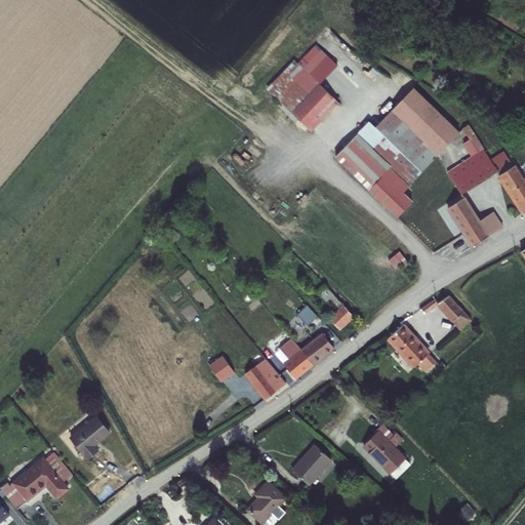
[(334,90),(314,69),(285,96),(306,118),(334,90)]
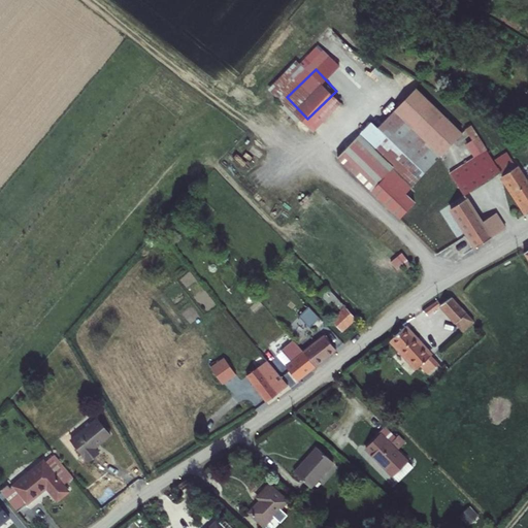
[(374,126),(419,171),(422,169),(433,179),(450,170),(436,156),(458,133),(411,88),(374,126)]
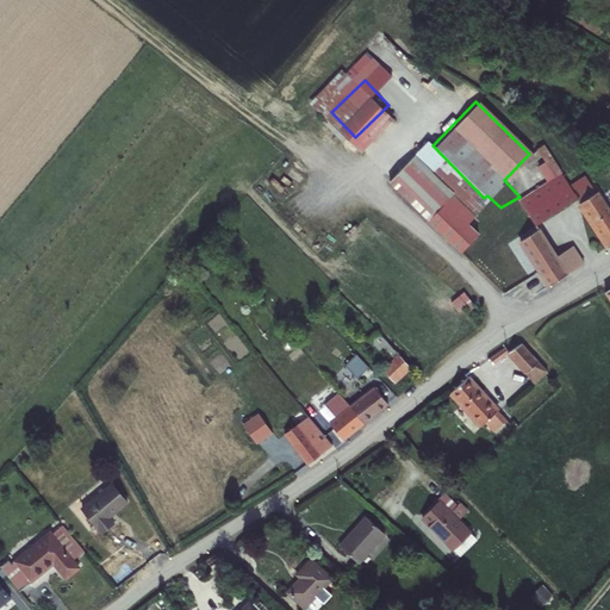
[(453,194),(471,211),(484,198),(433,145),(425,139),(414,153),(453,194)]
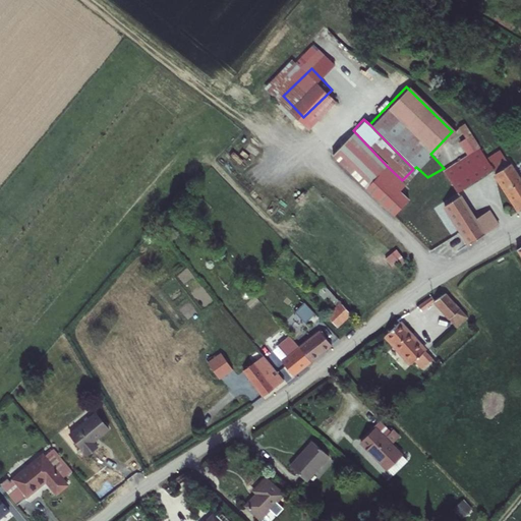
[(353,130),(335,148),(369,184),(387,166),(353,130)]
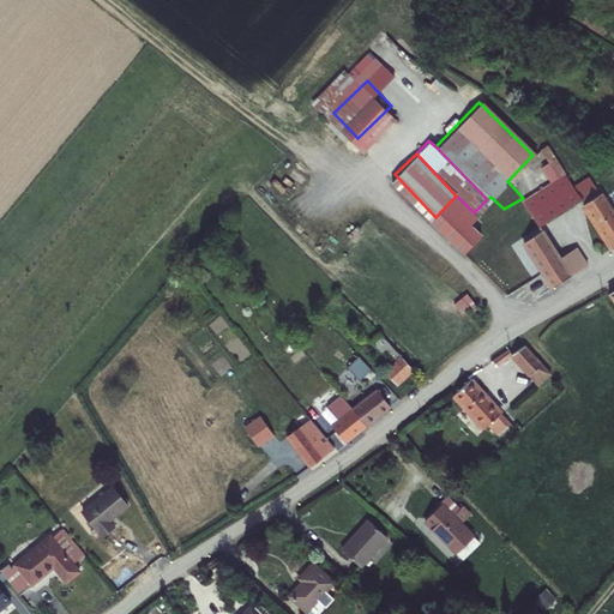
[(504,209),(553,284),(590,262),(577,244),(561,253),(542,223),(583,197),(613,245),(613,203),(605,188),(601,191),(595,184),(599,182),(591,170),(576,180),(569,169),(523,198),(504,209)]
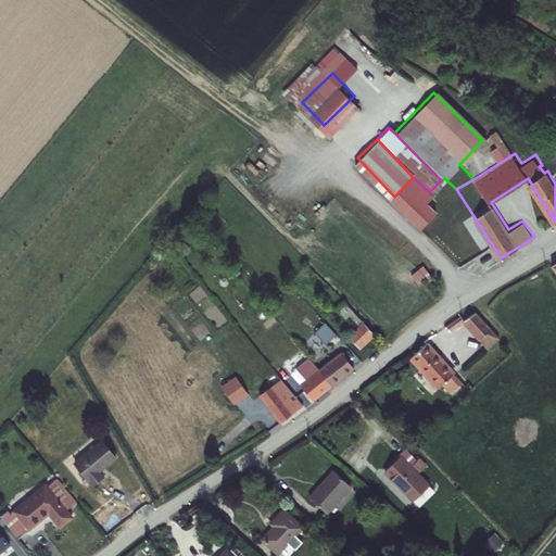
[(429,192),(413,177),(394,197),(431,234),(451,215),(449,211),(429,192)]
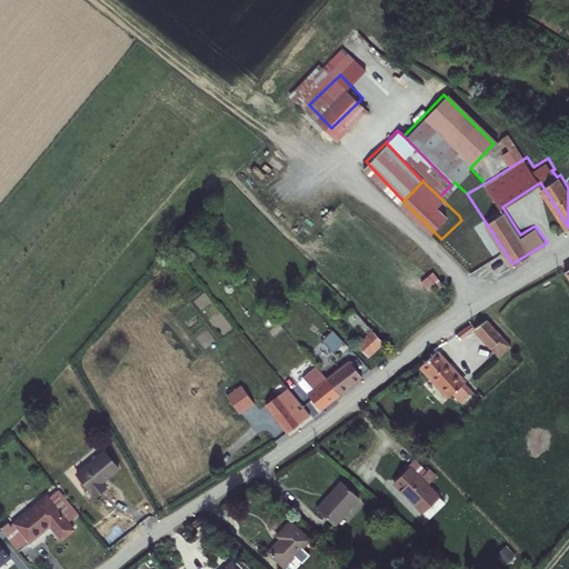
[(512,263),(467,193),(455,182),(451,185),(439,197),(459,216),(461,220),(497,277),(515,267),(512,263)]
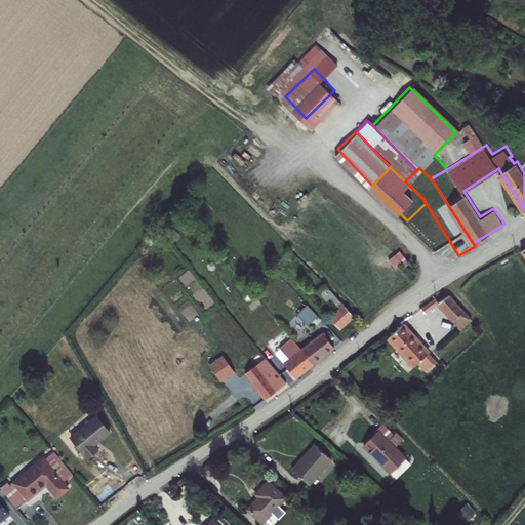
[(311,287),(319,295),(325,288),(319,281),(311,287)]
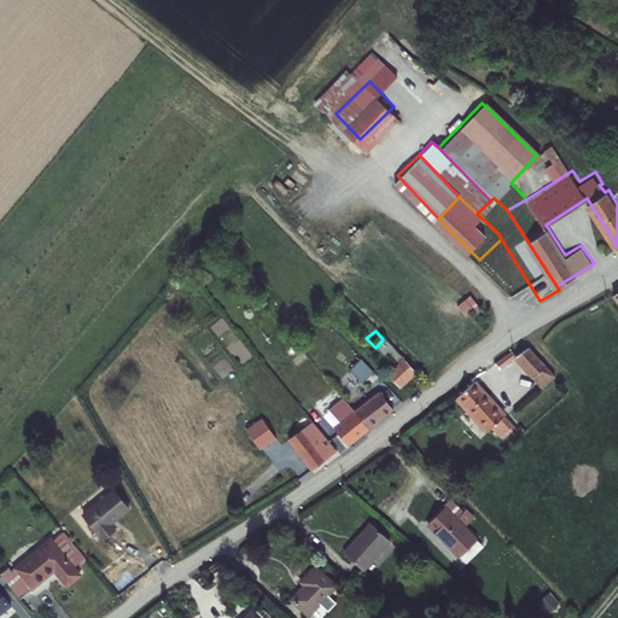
[(389,378),(400,389),(417,373),(383,339),(375,348),(385,359),(389,355),(401,367),(389,378)]
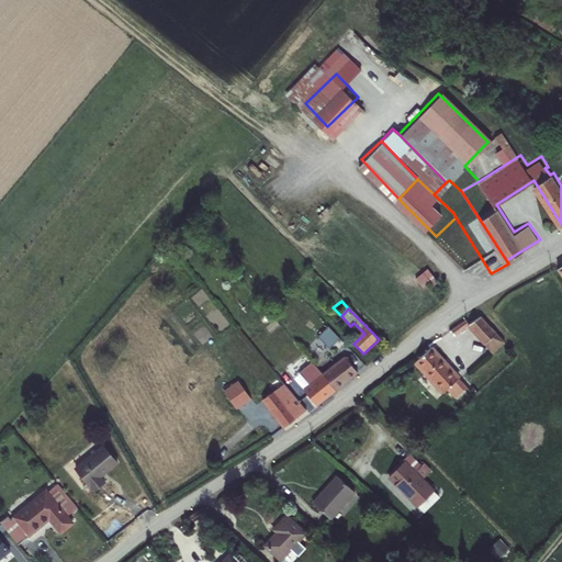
[(456,330),(459,338),(475,329),(487,346),(501,337),(485,321),(471,327),(469,325),(456,330)]
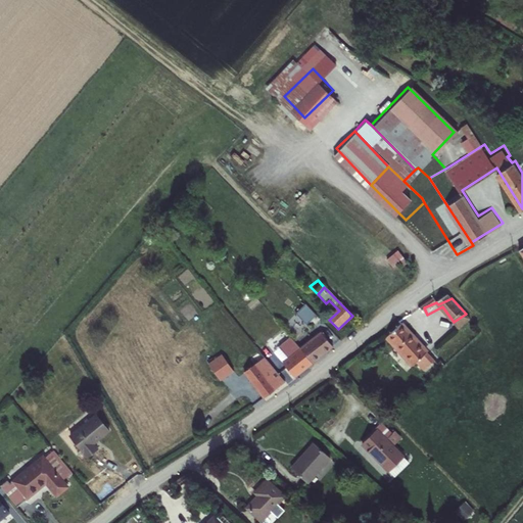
[(289,318),(297,329),(316,314),(305,303),(289,318)]
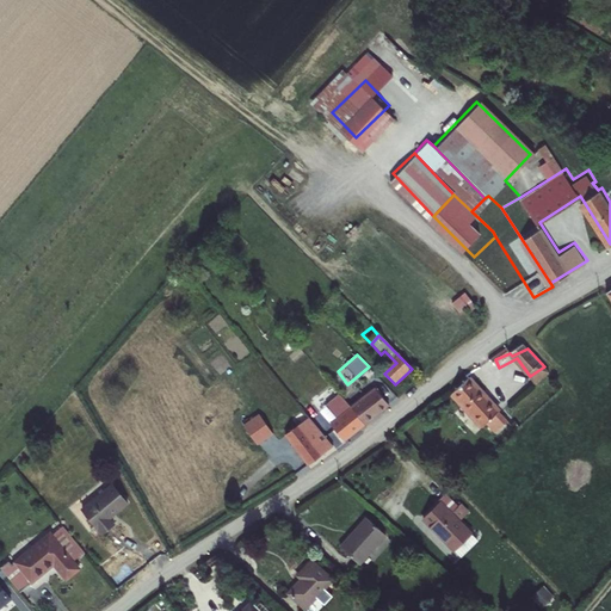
[(468,376),(450,393),(481,429),(486,425),(493,434),(498,430),(504,436),(512,429),(475,382),(487,375),(482,365),(464,374),(468,376)]
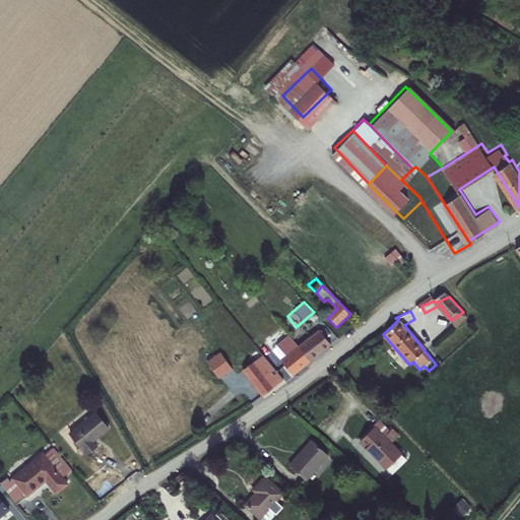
[(468,319),(463,312),(451,320),(458,328),(468,319)]
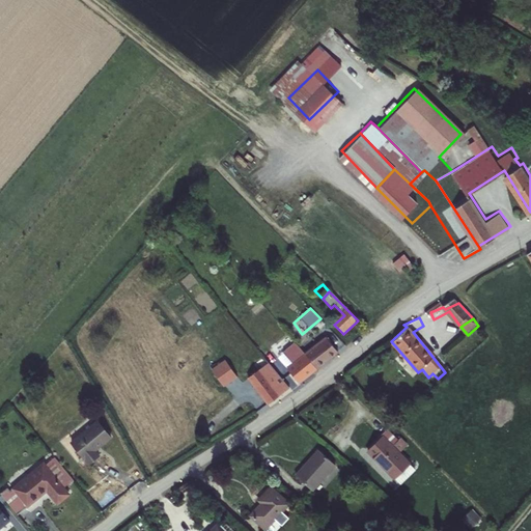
[(327,336),(304,354),(314,366),(338,350),(327,336)]
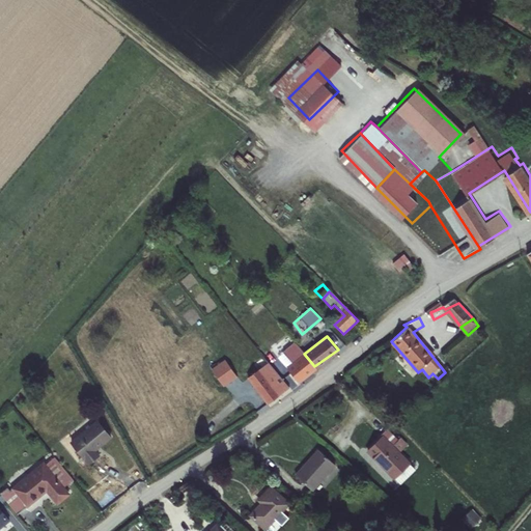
[(304,354),(278,374),(286,384),(288,388),(316,368),(314,366),(304,354)]
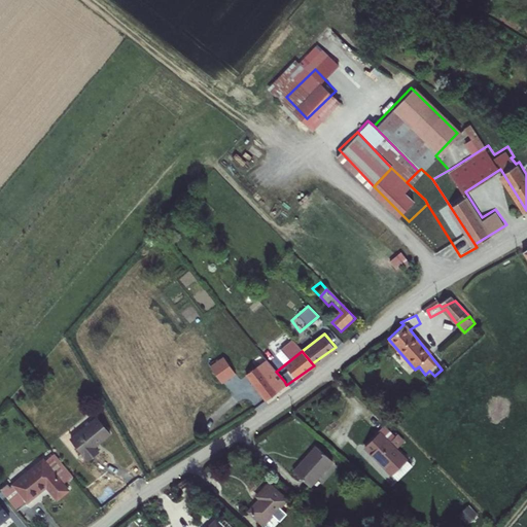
[(223,353),(210,363),(222,380),(236,370),(223,353)]
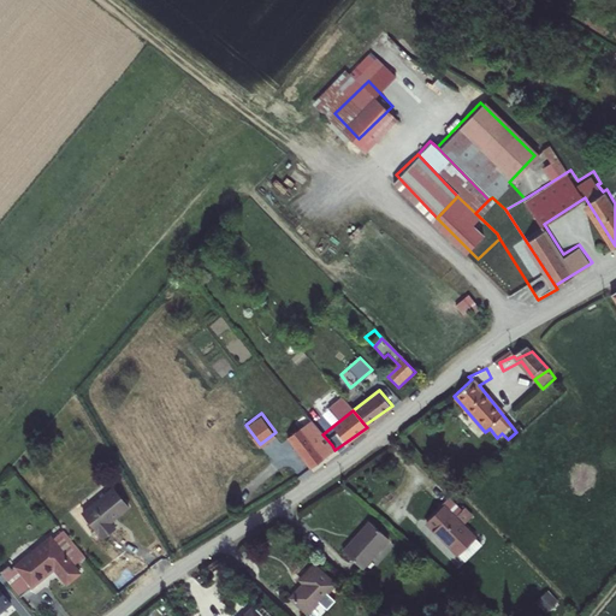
[(289,434),(309,462),(332,445),(323,434),(309,419),(289,434)]
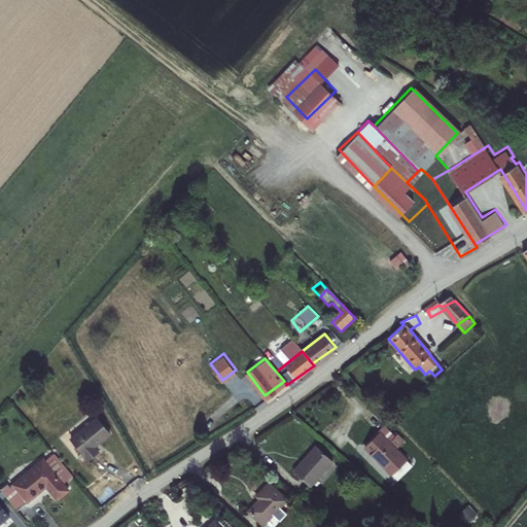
[(74,435),(91,457),(101,449),(97,443),(112,430),(102,415),(74,435)]
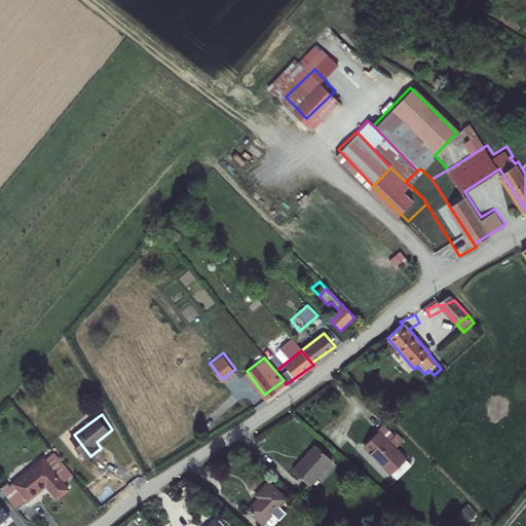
[(383,425),(376,430),(378,434),(365,448),(388,474),(404,459),(397,451),(404,444),(383,425)]
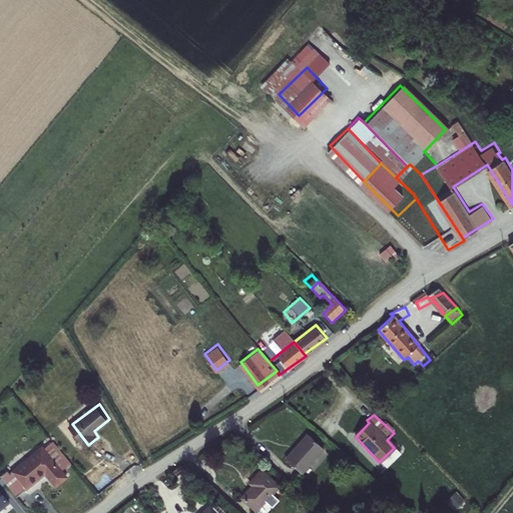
[(310,437),(288,460),(303,474),(325,451),(310,437)]
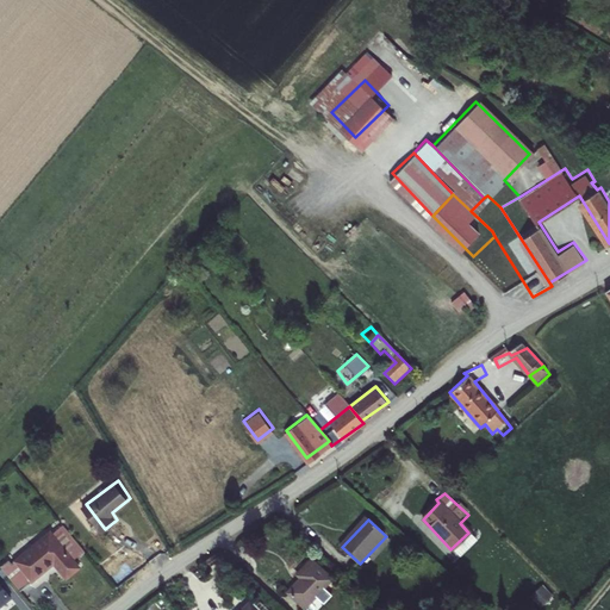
[(1,560),(22,586),(56,559),(67,574),(80,565),(54,530),(16,560),(11,554),(1,560)]
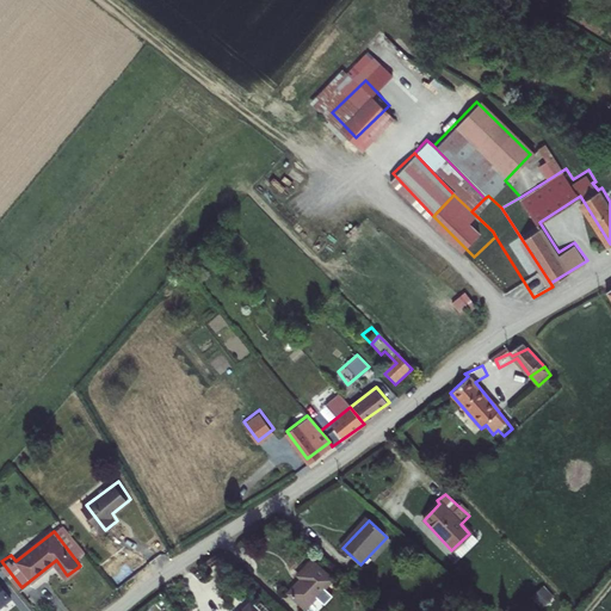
[(300,585),(289,597),(303,610),(333,581),(313,562),(295,579),(300,585)]
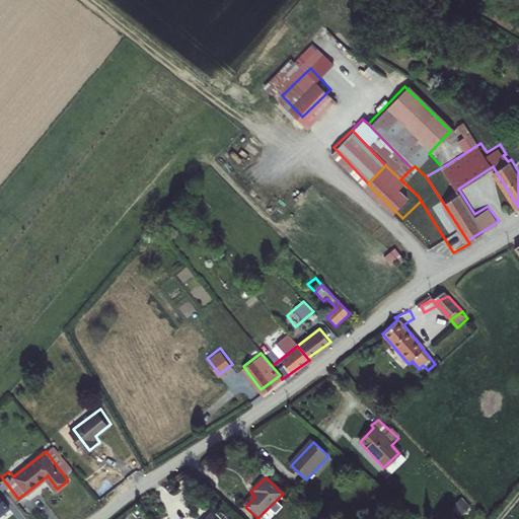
[(0,511),(10,504),(0,490),(0,511)]
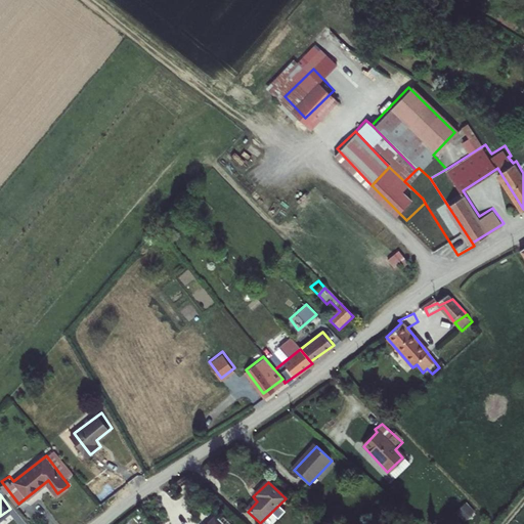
[(467,519),(476,510),(468,500),(457,510),(467,519)]
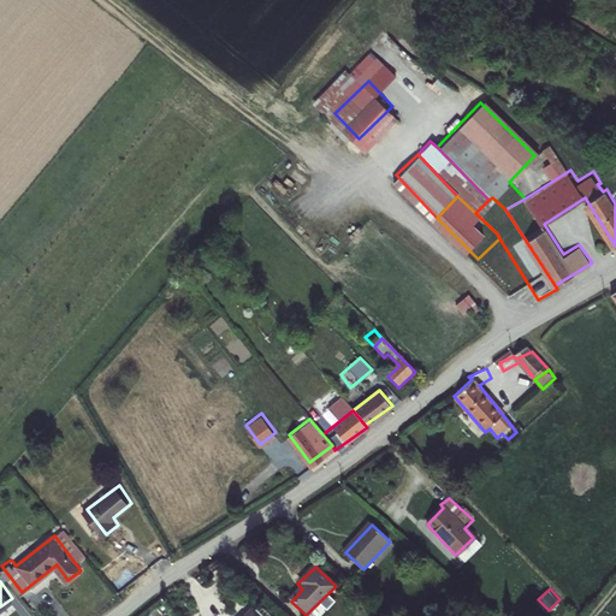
[(259,615),(249,605),(237,615),(259,615)]
